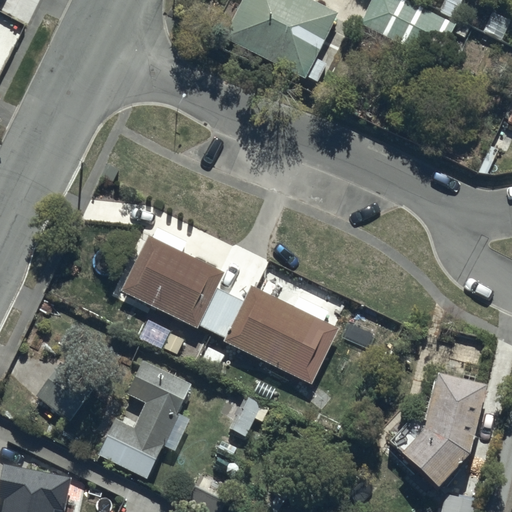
[(336,11),(313,0),(239,0),(221,36),(304,77),(336,11)]
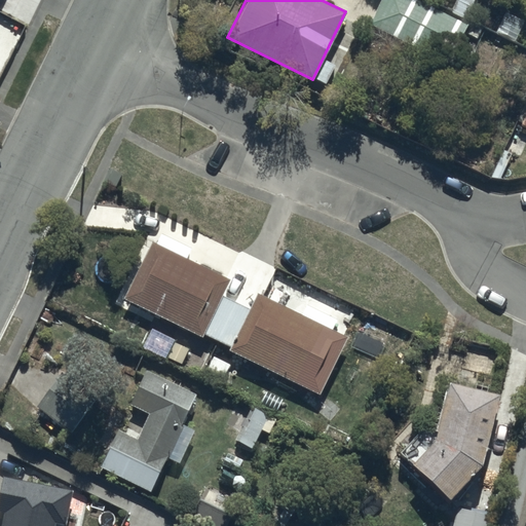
[(464,24),(419,0),(379,0),(368,23),(446,62),(464,24)]
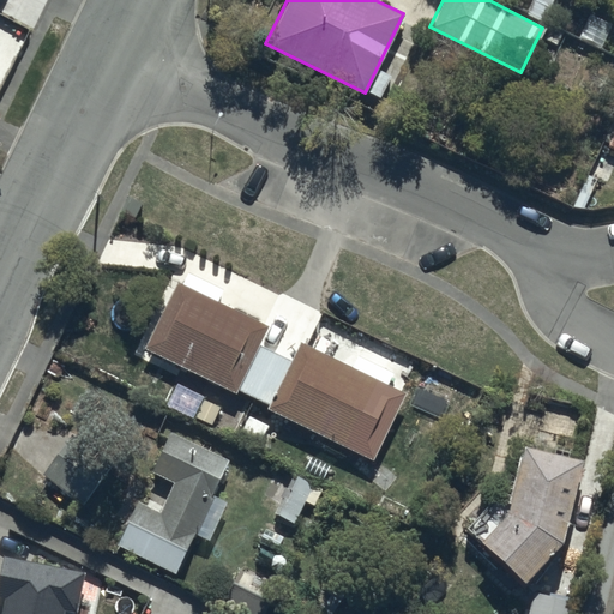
[(613,118),(602,140),(613,145),(613,118)]
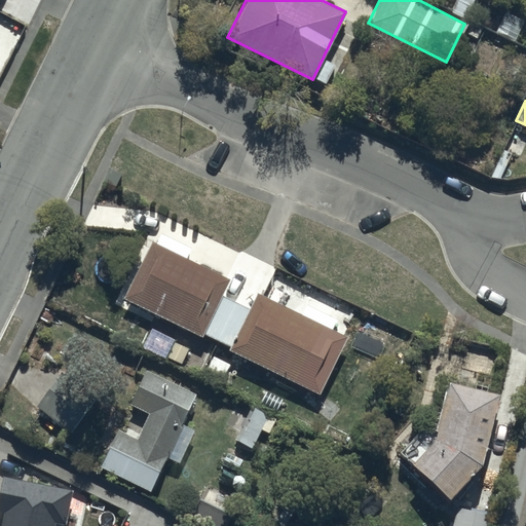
[(202,336),(204,331),(229,343),(227,348),(307,387),(334,331),(255,293),(248,307),(222,294),(230,278),(187,258),(191,248),(158,232),(154,241),(150,240),(122,297),(202,336)]
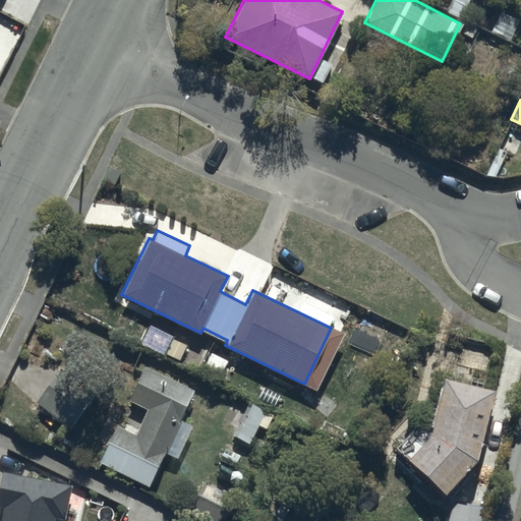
[(147,486),(163,452),(175,457),(190,424),(178,419),(192,390),(140,365),(125,398),(147,407),(134,433),(113,424),(96,462),(147,486)]
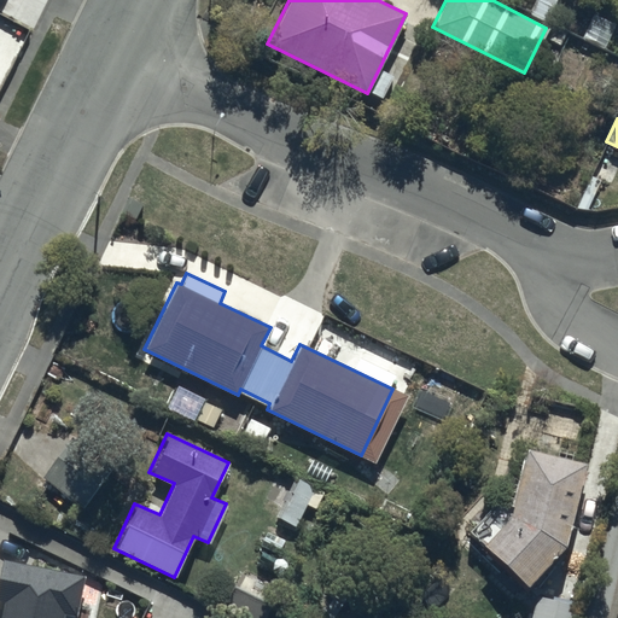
[(582,460),(523,447),(508,508),(499,497),(468,529),(482,542),(478,547),(520,587),(564,542),(582,460)]
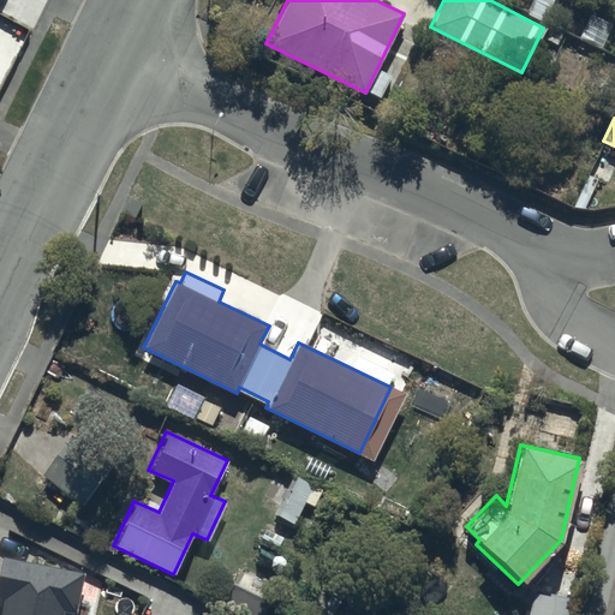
[(107,475),(58,446),(37,478),(77,501),(69,514),(106,536),(127,500),(102,484),(107,475)]
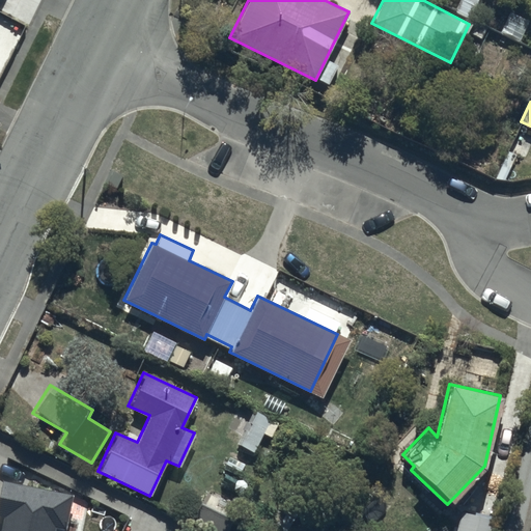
[(253,412),(236,443),(253,451),(261,435),(269,438),(276,423),(253,412)]
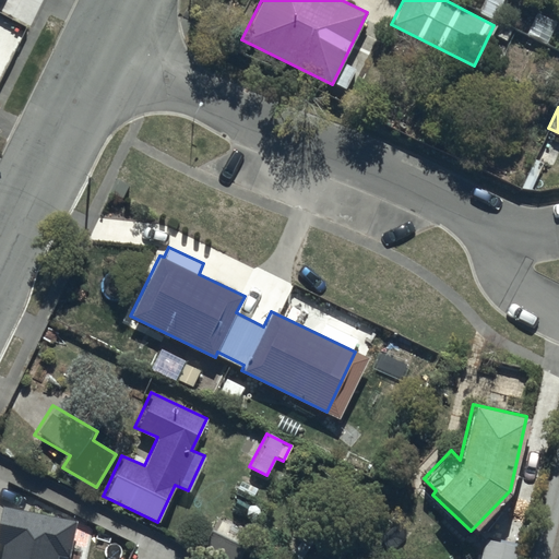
[(0,543),(1,544),(0,548),(0,558),(57,558),(58,556),(68,558),(75,520),(0,504),(0,543)]
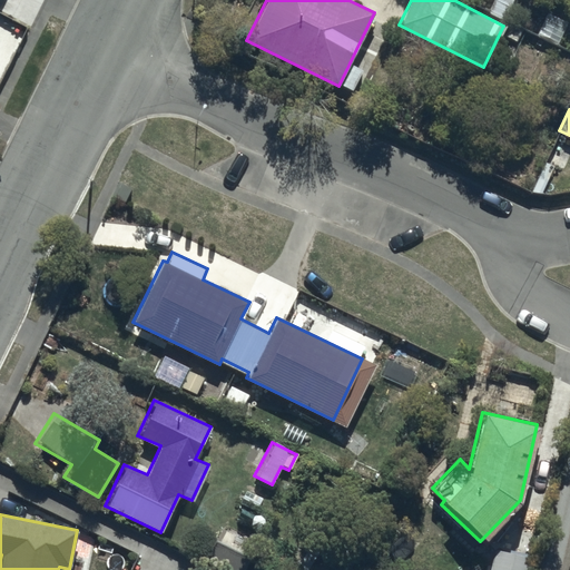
[(224,529),(210,553),(239,569),(243,569),(256,547),(224,529)]
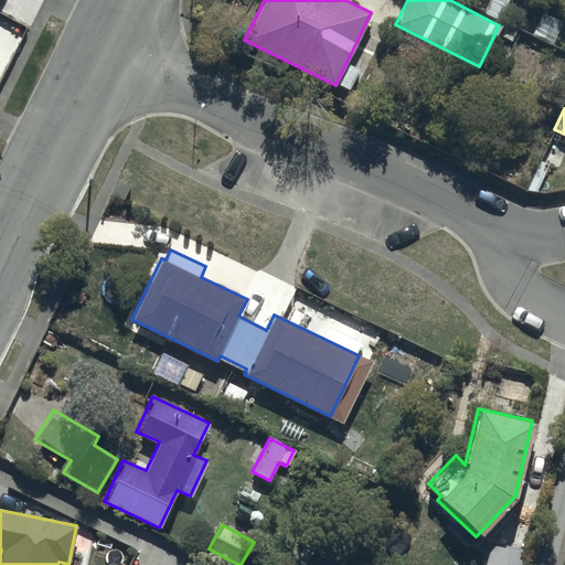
[(486,564),(521,564),(523,553),(490,545),(486,564)]
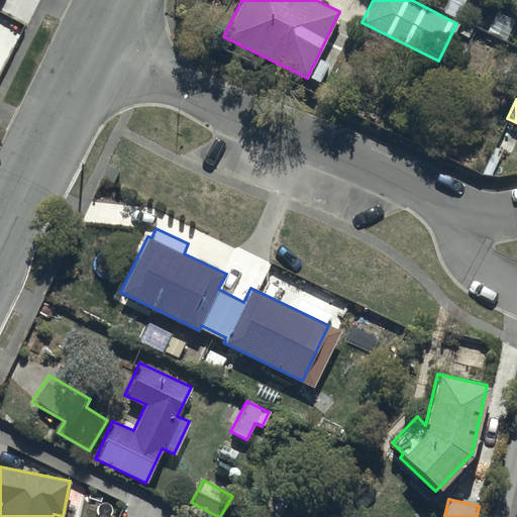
All buildings are outlined.
